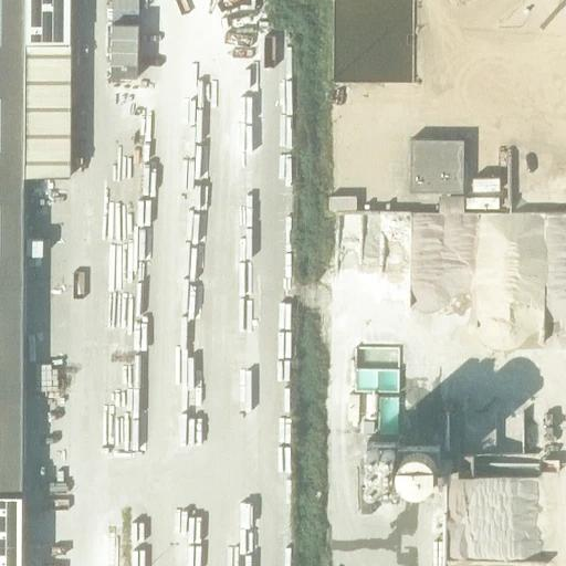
[(70,176),(71,0),(0,0),(0,494),(23,495),(25,176),(70,176)]
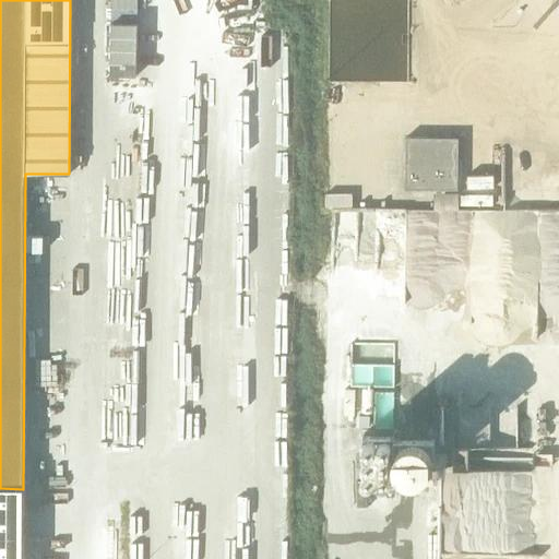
[(138,71),(138,0),(114,0),(115,71),(138,71)]
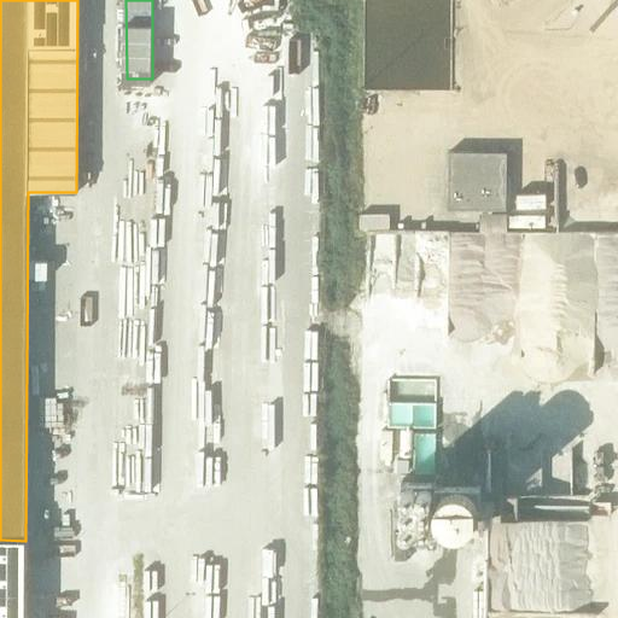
[(506,210),(507,152),(449,151),(448,209),(506,210)]
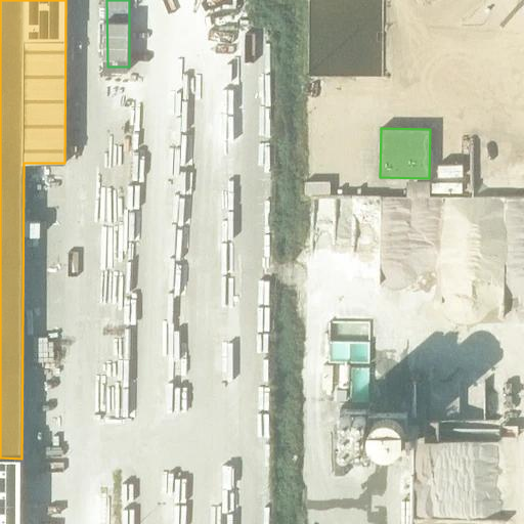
[(315,193),(315,238),(349,238),(349,233),(339,233),(339,221),(355,220),(355,193),(315,193)]
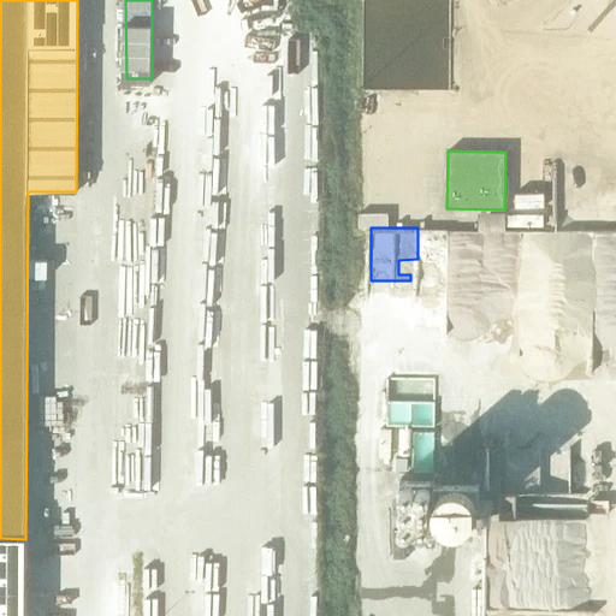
[(434,516),(434,523),(478,525),(480,481),(404,478),(402,515),(434,516)]
